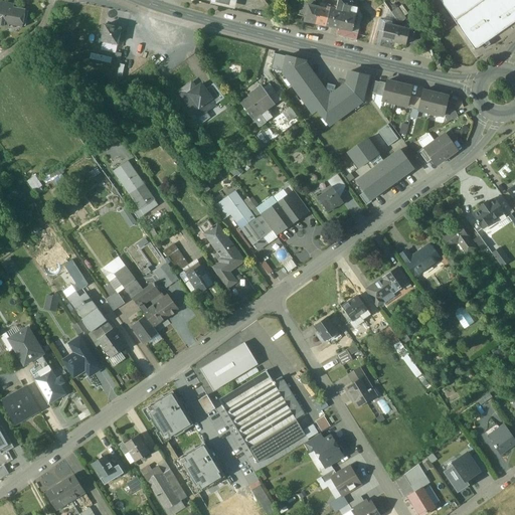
[(339,0),(337,9),(333,27),(338,29),(344,5),(340,0),(339,0)]
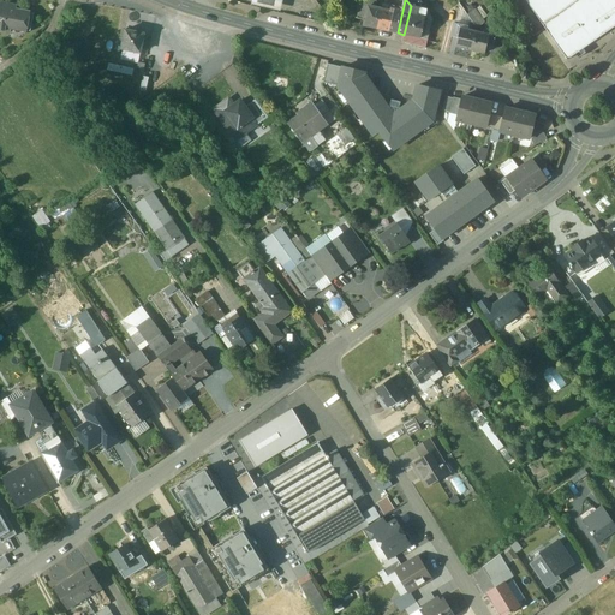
[(425,17),(421,39),(427,40),(433,19),(418,0),(406,0),(411,6),(413,7),(412,13),(425,17)]
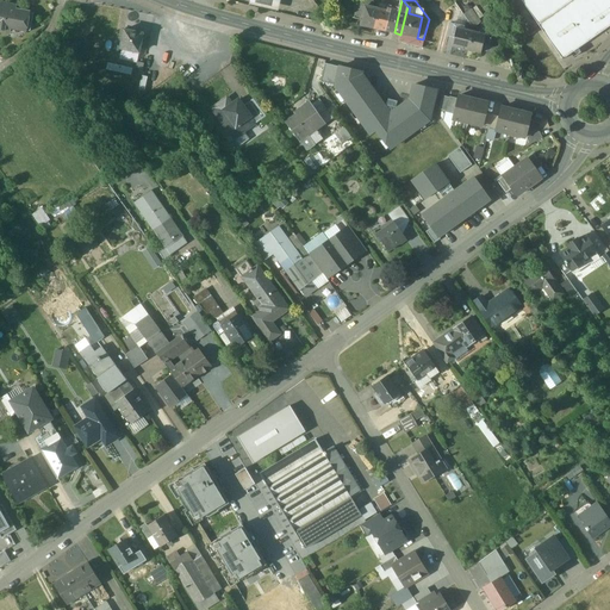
[(609,0),(521,0),(562,60),(571,54),(578,49),(609,25),(609,0)]
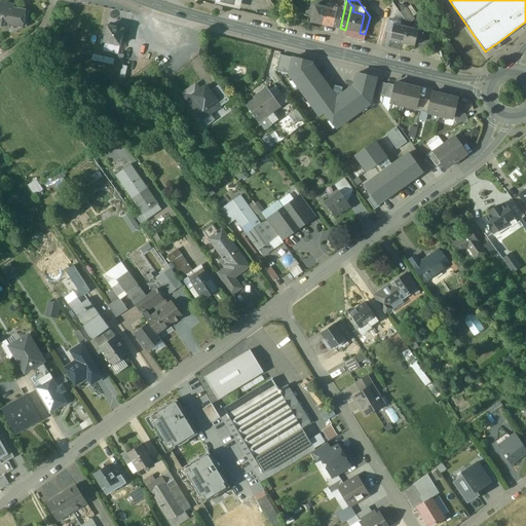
[(326,8),(318,6),(320,3),(310,1),(307,14),(313,15),(311,22),(323,24),(326,8)]
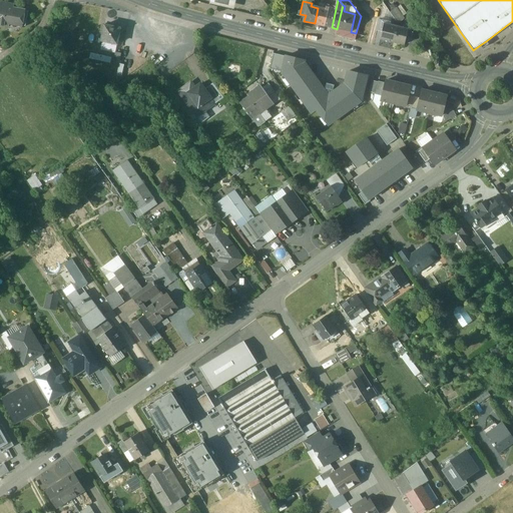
[(21,10),(7,8),(8,5),(0,3),(0,26),(7,28),(8,24),(19,26),(21,10)]
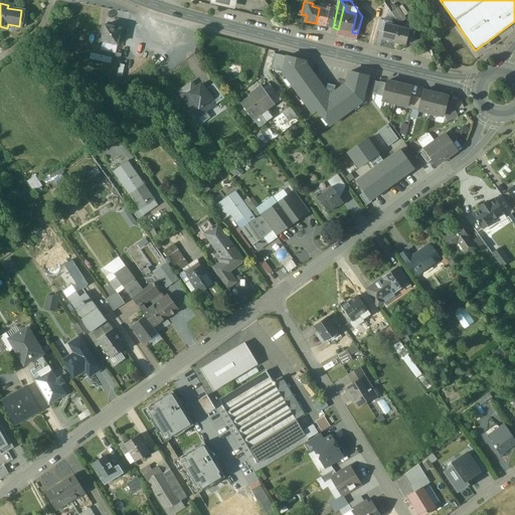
[(392,13),(384,3),(382,5),(389,16),(392,14),(392,13)]
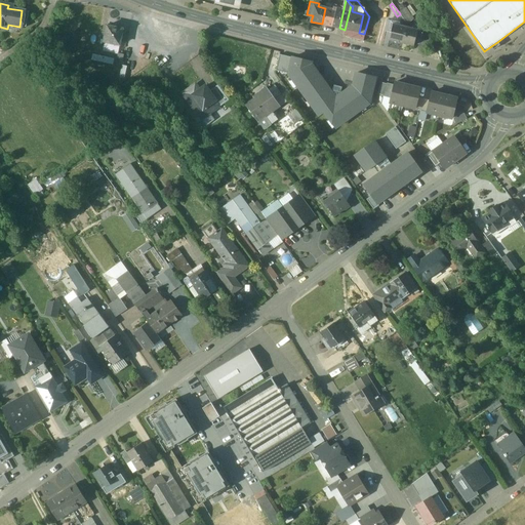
[(363,14),(352,11),(353,6),(351,5),(345,30),(359,33),(363,14)]
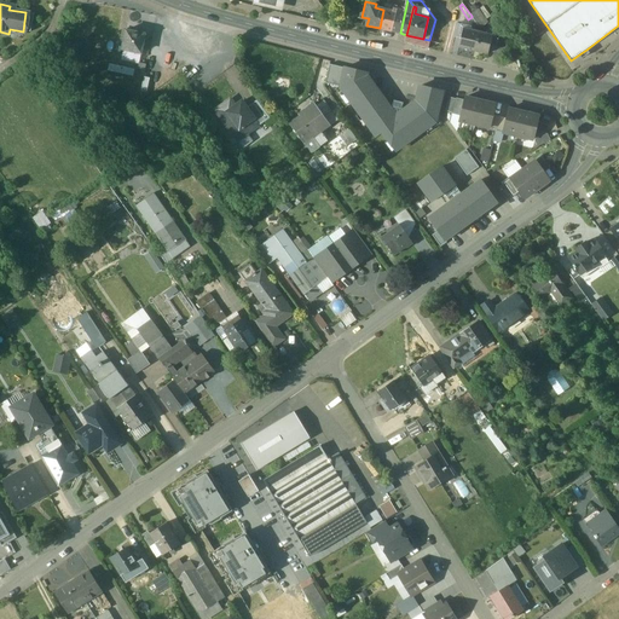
[(405,11),(394,9),(393,12),(383,10),(380,28),(400,33),(405,11)]
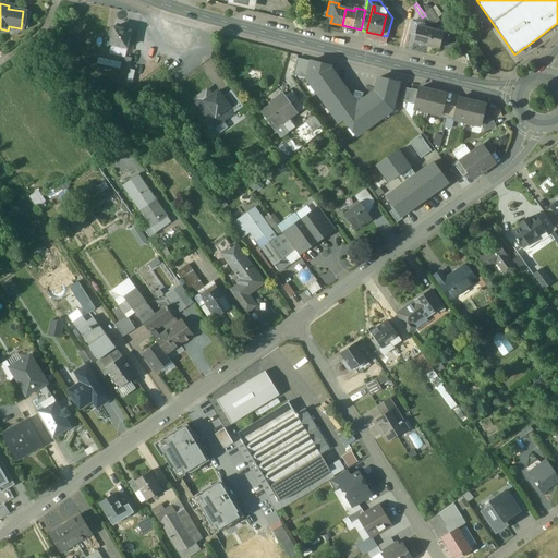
[(431,10),(425,14),(425,15),(432,23),(438,19),(431,10)]
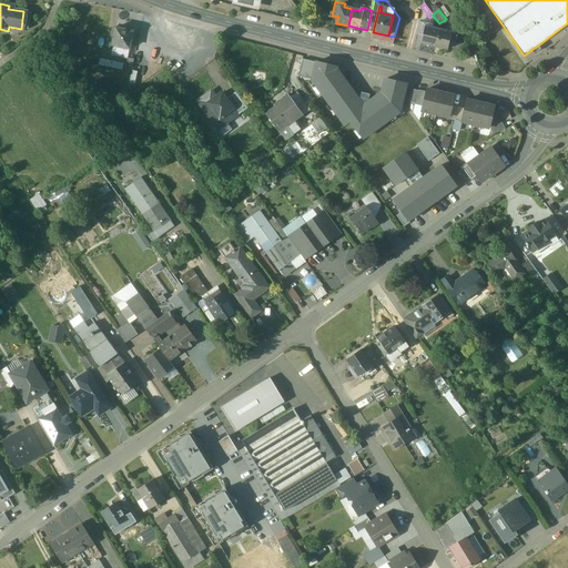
[(31,13),(23,11),(21,29),(28,30),(31,13)]
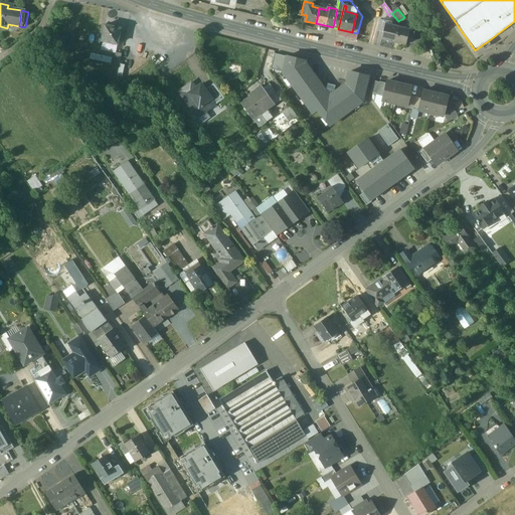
[(392,22),(381,20),(379,30),(384,31),(381,39),(395,42),(399,27),(391,25),(392,22)]
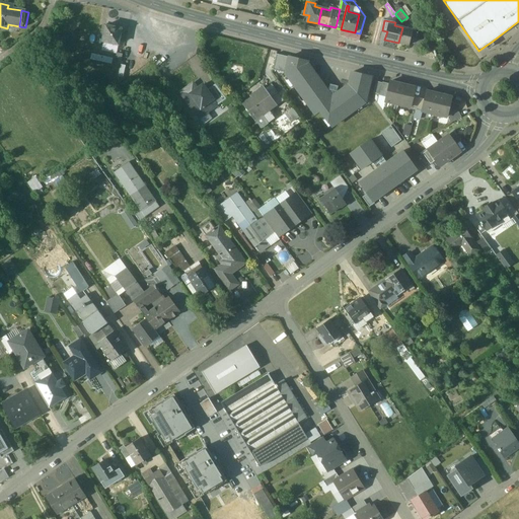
[(419,28),(409,25),(408,28),(402,27),(398,43),(410,46),(411,39),(416,41),(419,28)]
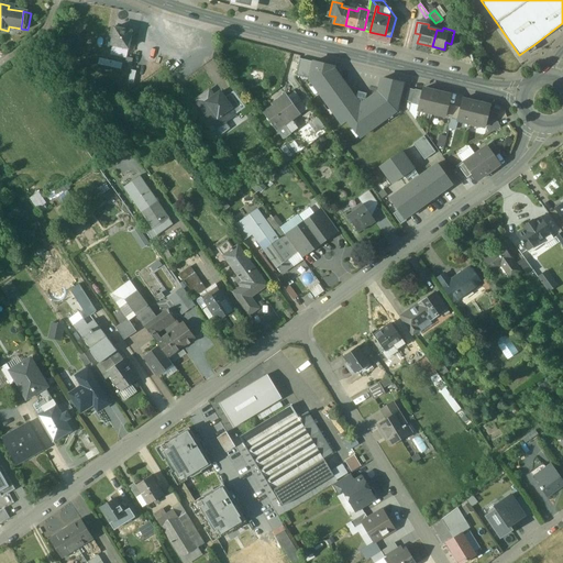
[(132,33),(114,29),(113,36),(110,35),(109,42),(111,43),(111,45),(127,50),(129,50),(129,46),(132,33)]
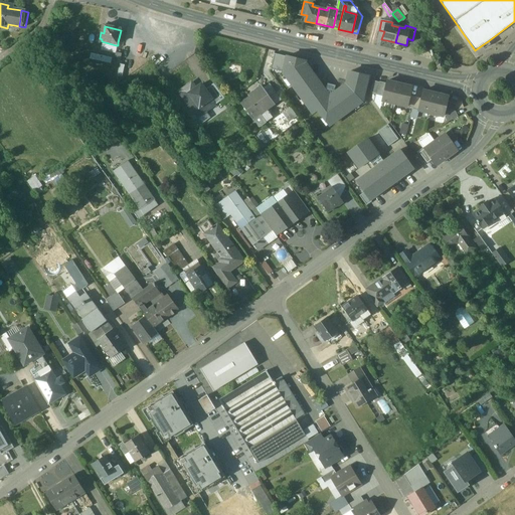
[(124,43),(118,42),(118,45),(116,45),(114,53),(122,55),(124,43)]
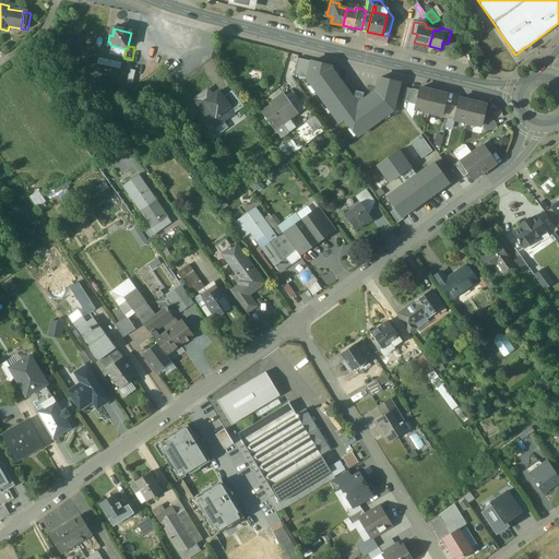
[(311,62),(298,59),(295,75),(307,79),(311,62)]
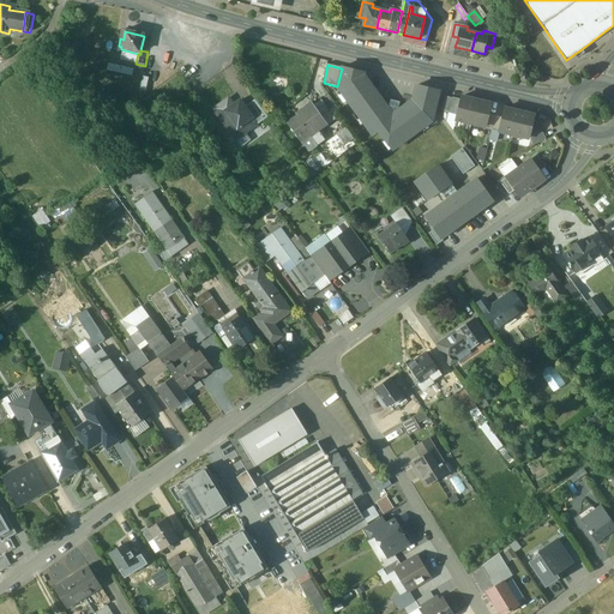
[(365,73),(342,68),(337,86),(373,136),(379,131),(393,150),(433,121),(440,91),(417,86),(413,101),(392,115),(363,76),(365,73)]
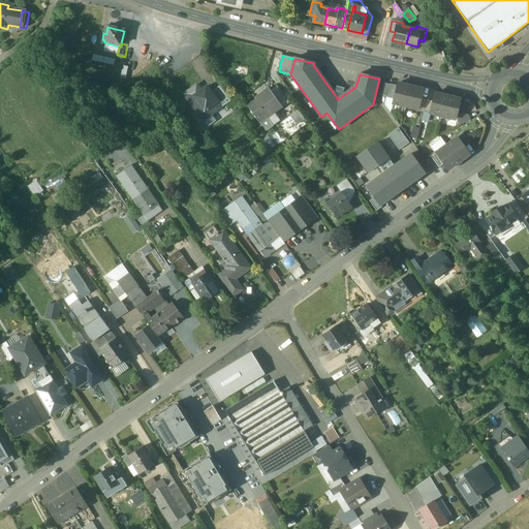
[(240,62),(235,64),(236,69),(240,71),(243,69),(244,64),(240,62)]
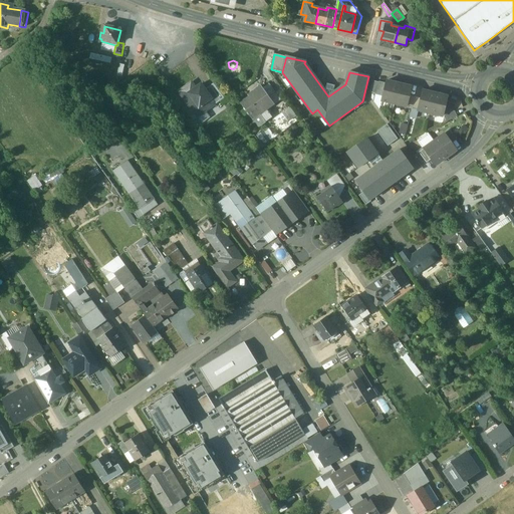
[(378,82),(373,80),(369,92),(375,93),(378,82)]
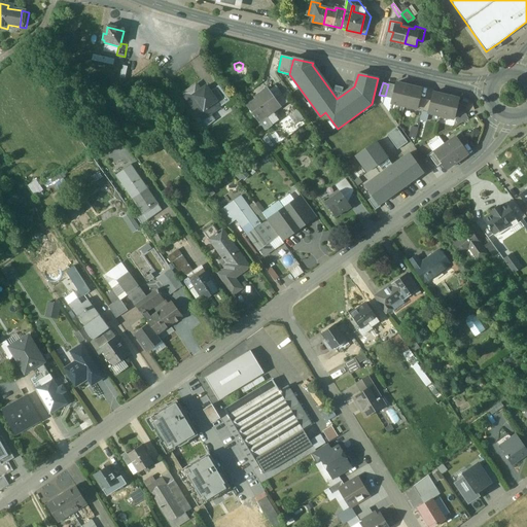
[(409,85),(396,82),(395,86),(392,98),(391,103),(403,106),(409,85)]
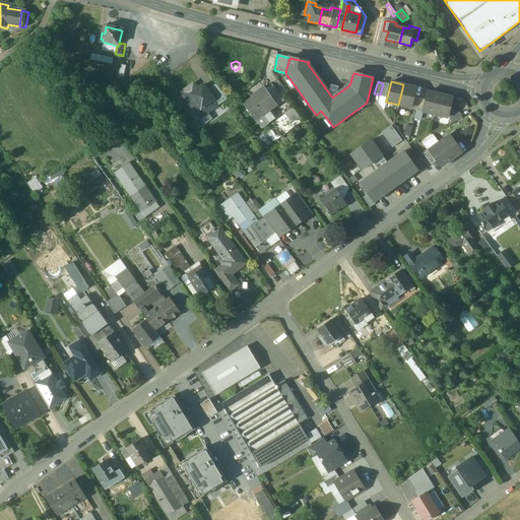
[(390,85),(383,83),(380,94),(387,96),(390,85)]
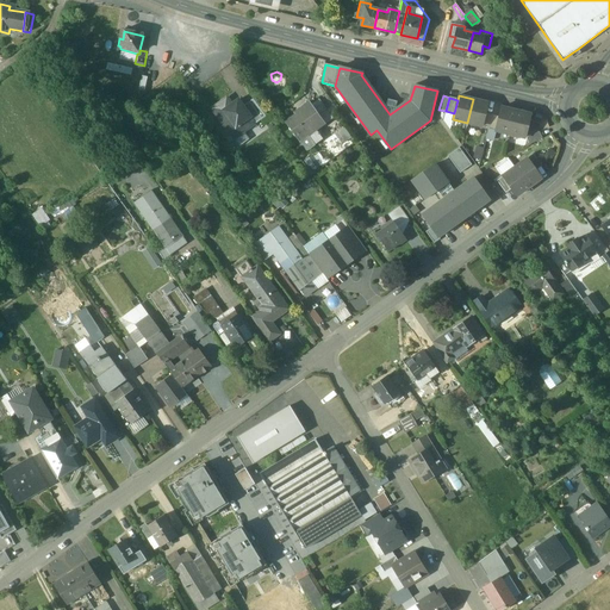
[(253,99),(243,106),(256,124),(266,117),(253,99)]
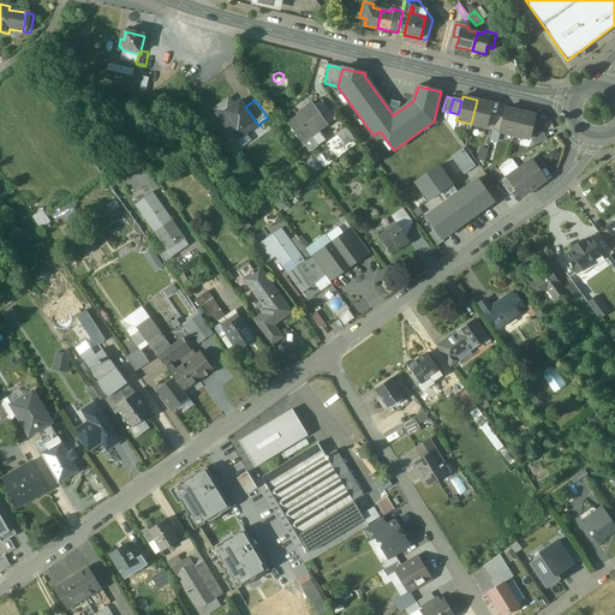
[(491,103),(477,100),(471,124),(487,127),(489,114),(491,103)]
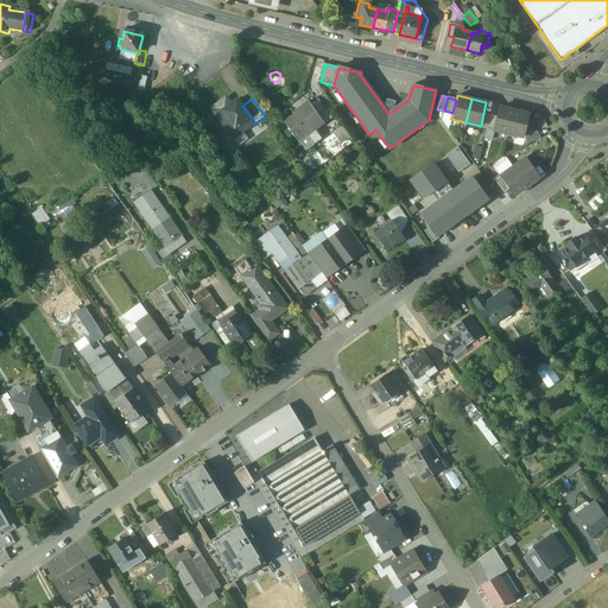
[(227,107),(222,100),(210,108),(228,132),(239,125),(226,108),(227,107)]
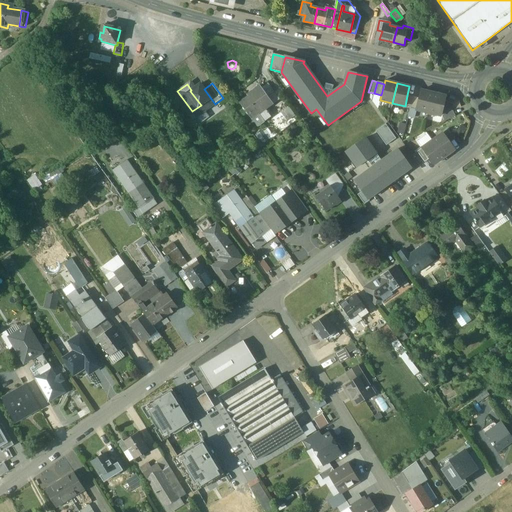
[(204,89),(200,84),(191,90),(190,91),(201,105),(205,111),(215,104),(204,89)]
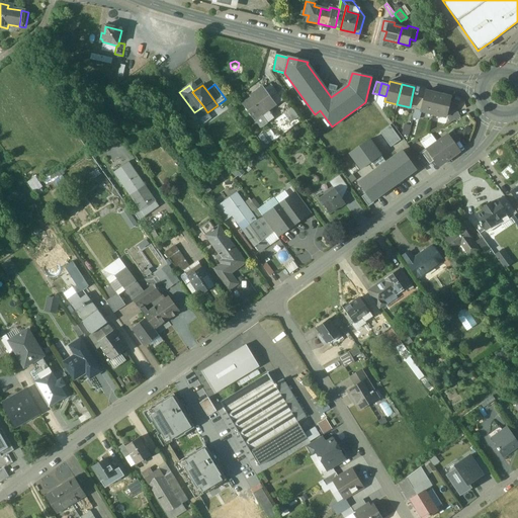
[(330,85),(328,92),(335,94),(337,87),(330,85)]
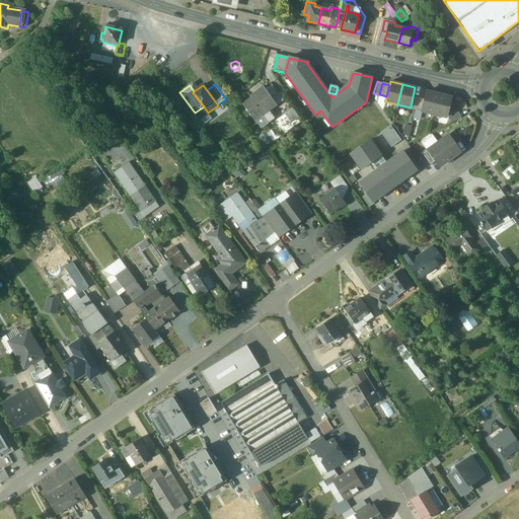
[(273,86),(267,90),(276,104),(283,100),(273,86)]
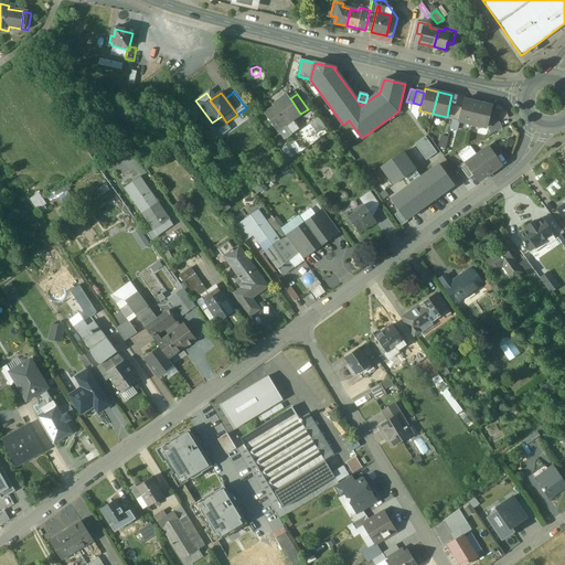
[(299,112),(287,95),(278,100),(280,103),(265,114),(284,140),(291,134),(284,123),(299,112)]
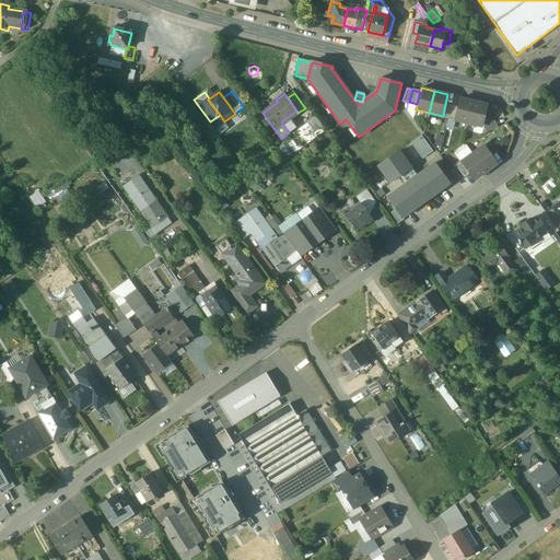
[(474,102),(461,98),(458,107),(455,120),(468,124),(474,102)]
